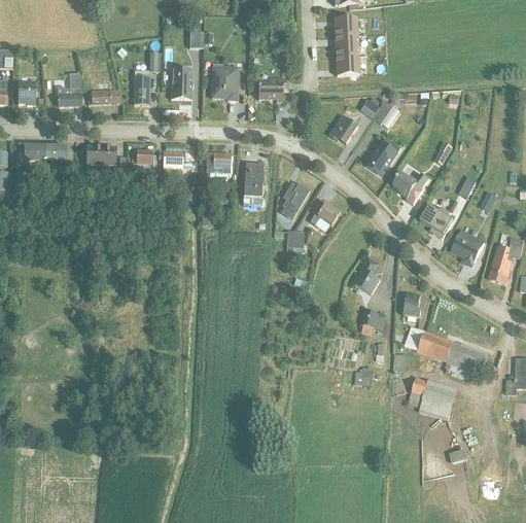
[(356,16),(334,18),(334,20),(334,36),(357,35),(356,16)]
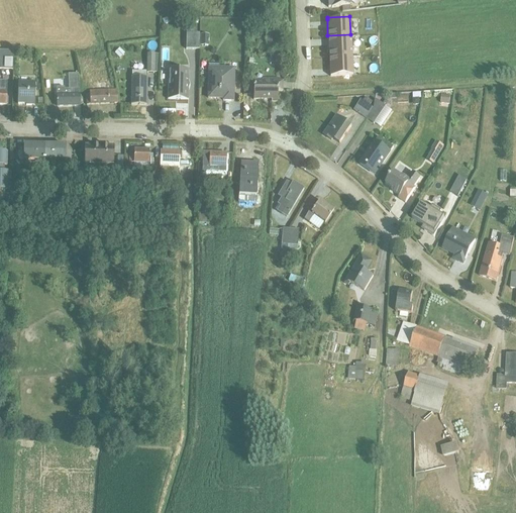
[(195,22),(185,22),(185,46),(198,46),(199,30),(195,30),(195,22)]
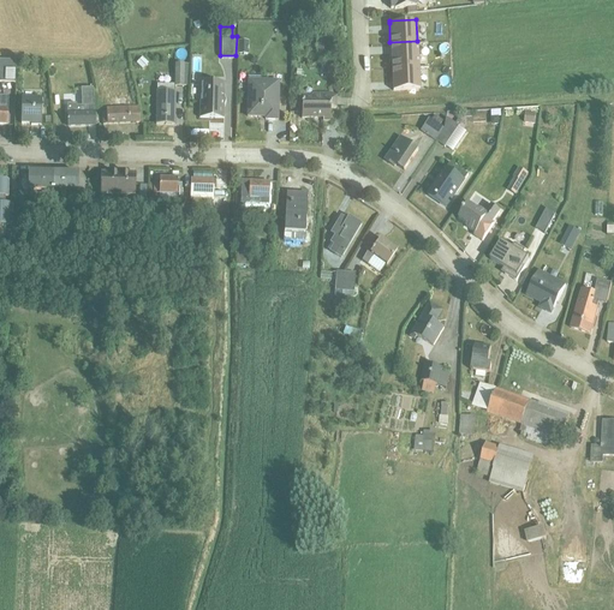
[(323,33),(314,35),(317,49),(327,47),(323,33)]
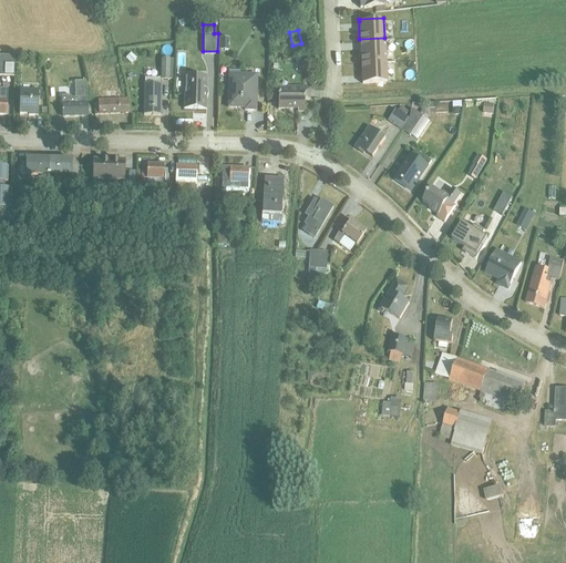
[(384,38),(359,39),(360,61),(386,60),(384,38)]
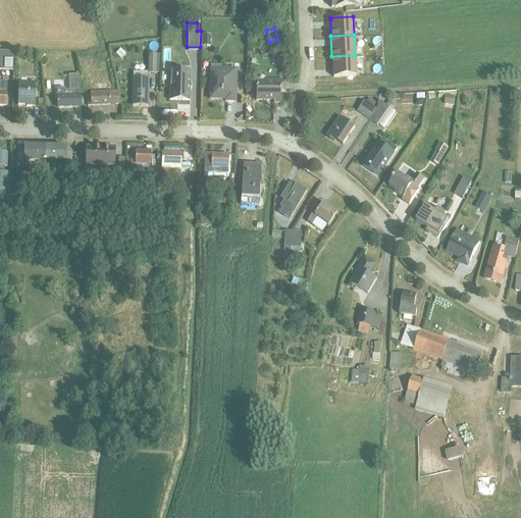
[(163,58),(172,58),(172,43),(162,43),(163,58)]
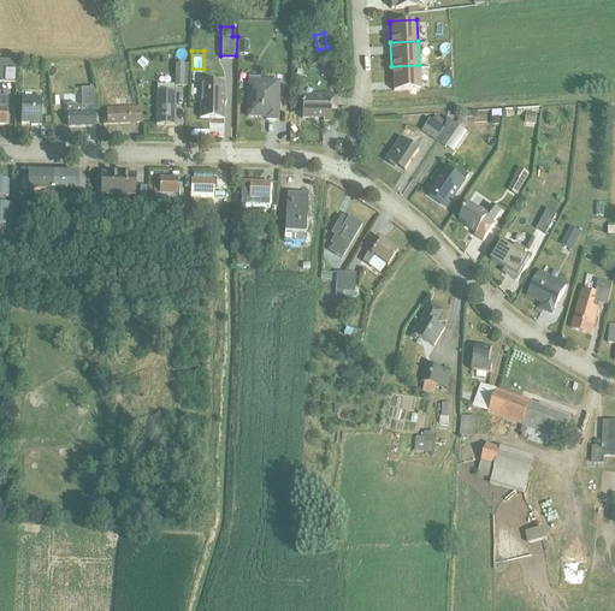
[(0,77),(17,77),(17,54),(0,54),(0,77)]
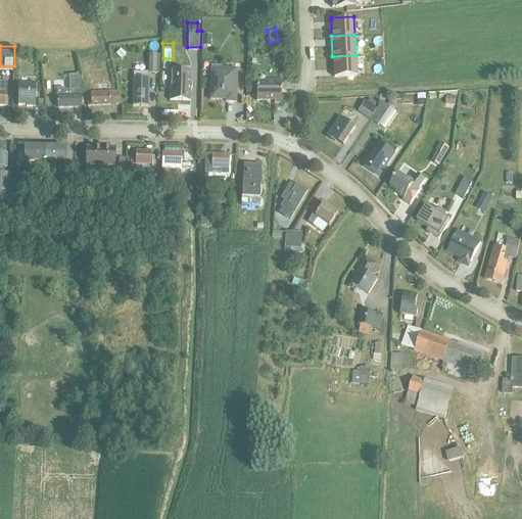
[(120,46),(114,50),(121,55),(126,51),(120,46)]
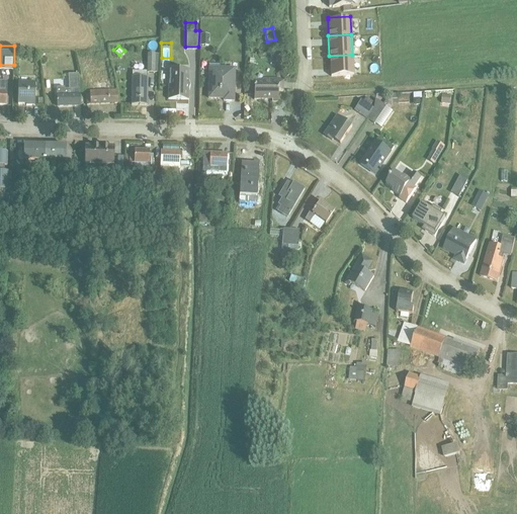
[(231,48),(230,57),(241,58),(242,49),(231,48)]
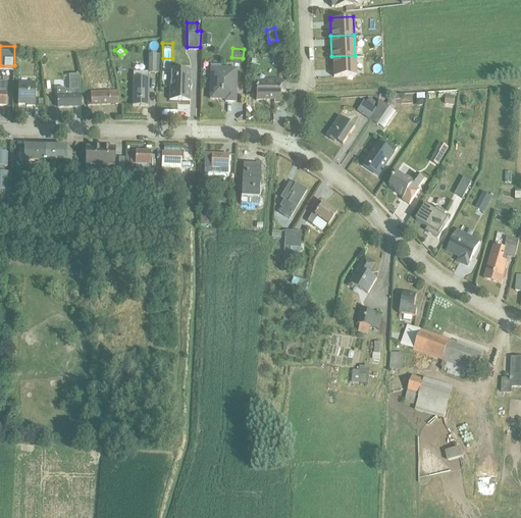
[(106,49),(98,51),(99,59),(108,57),(106,49)]
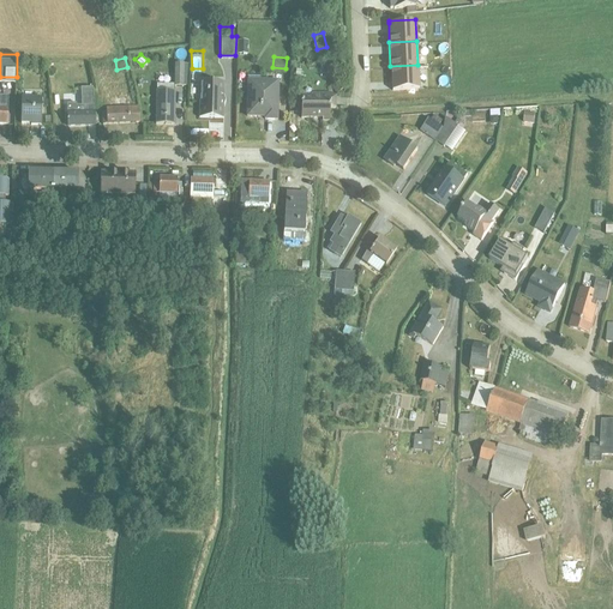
[(156,80),(155,121),(173,121),(174,88),(173,88),(173,83),(182,84),(182,73),(187,73),(187,61),(174,60),(173,82),(156,80)]
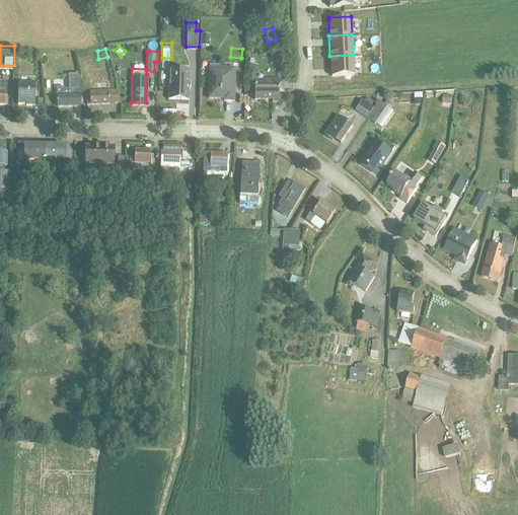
[(353,55),(329,56),(330,74),(354,73),(353,55)]
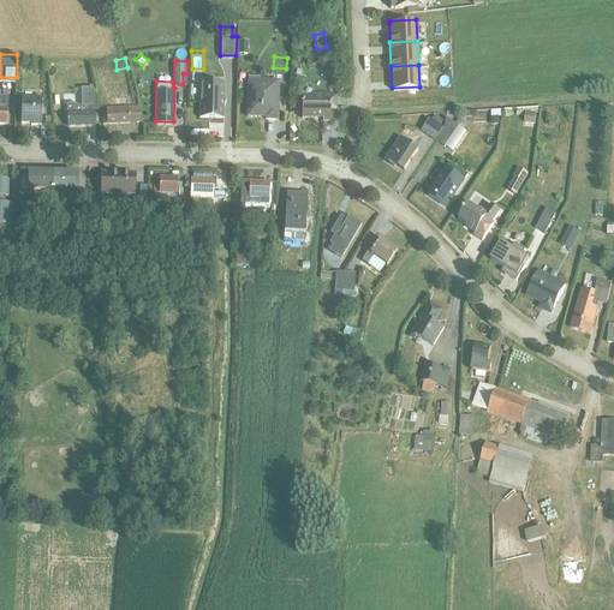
[(278,78),(248,77),(246,114),(260,114),(260,113),(264,113),(264,117),(276,117),(278,78)]
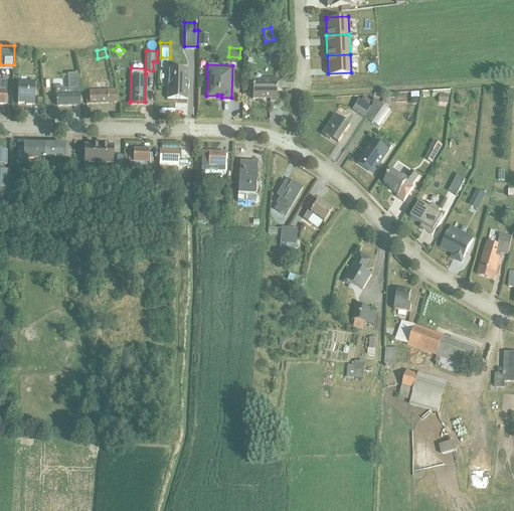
[(283,65),(277,70),(282,76),(288,70),(283,65)]
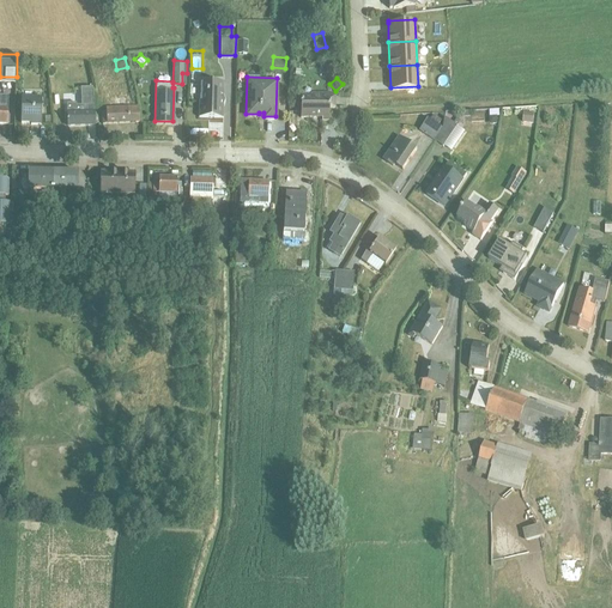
[(199,79),(198,115),(222,115),(222,102),(223,99),(223,97),(223,95),(223,92),(223,79),(199,79)]
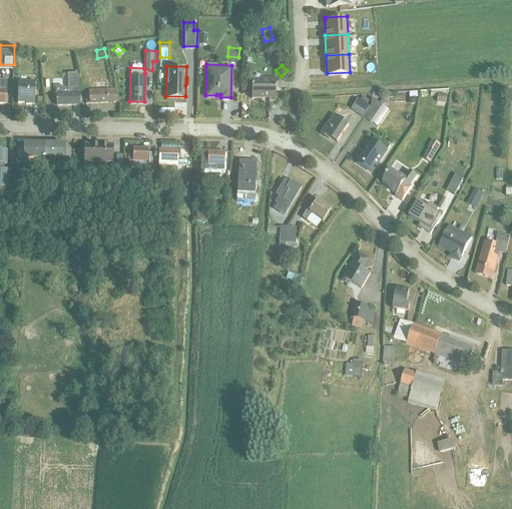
[(63,83),(55,84),(55,102),(78,101),(78,76),(76,70),(66,71),(67,85),(63,86),(63,83)]
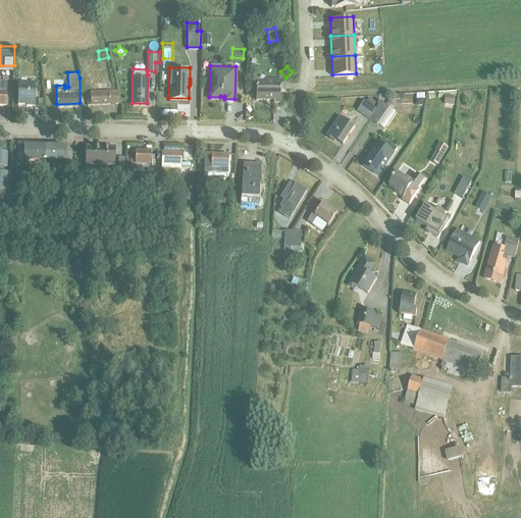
[(264,80),(255,79),(255,98),(273,98),(273,100),(279,100),(279,90),(283,90),(284,80),(278,80),(278,78),(264,76),(264,80)]
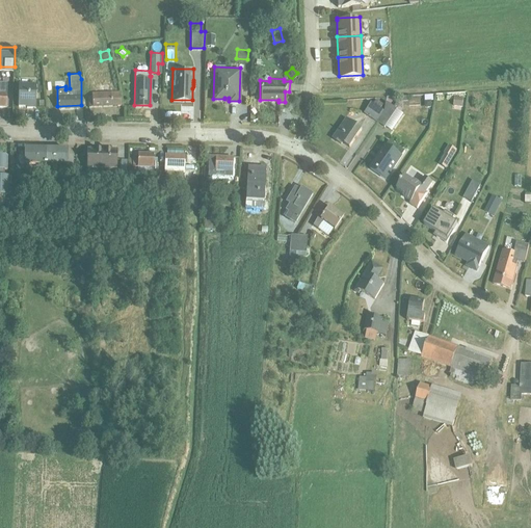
[(18,94),(17,104),(26,104),(26,105),(34,105),(35,81),(19,81),(18,94)]
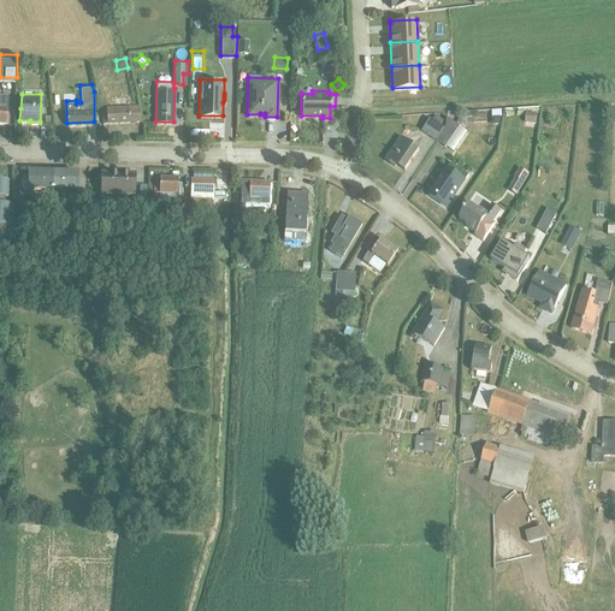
[(105,108),(101,108),(102,122),(140,119),(136,104),(130,104),(130,95),(123,96),(123,94),(113,94),(113,98),(104,99),(104,105),(105,105),(105,108)]
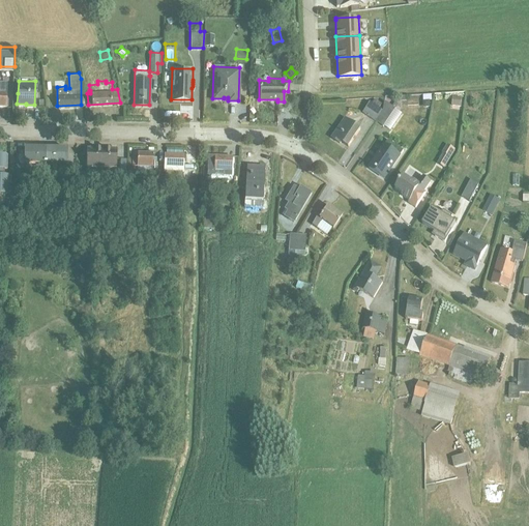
[(431,92),(422,92),(423,105),(430,105),(429,98),(431,98),(431,92)]
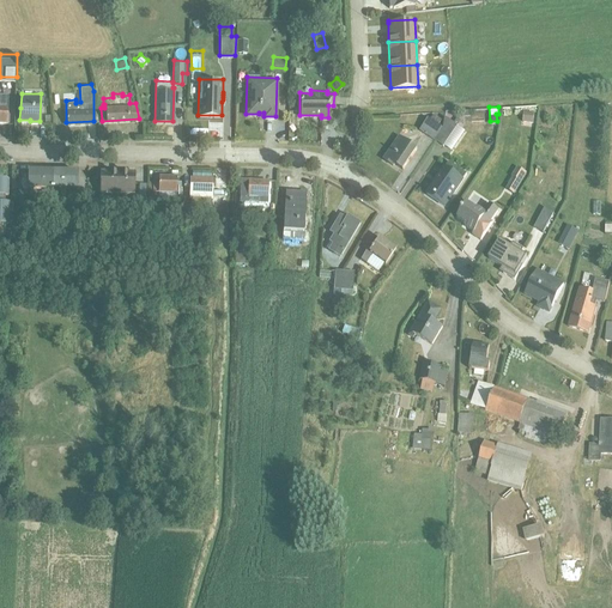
[(525,121),(535,121),(537,108),(525,108),(525,121)]
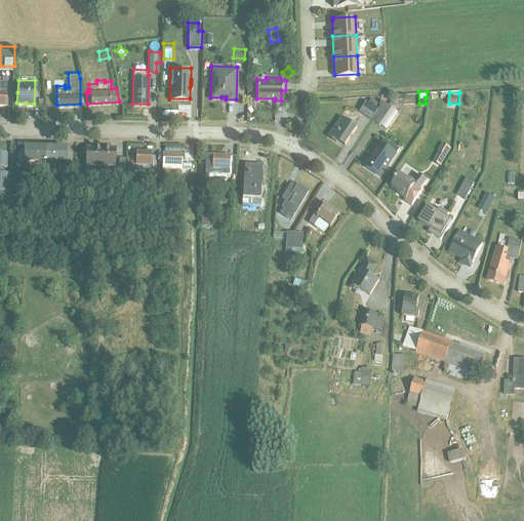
[(366,99),(359,110),(371,118),(378,108),(374,106),(377,101),(370,96),(368,101),(366,99)]
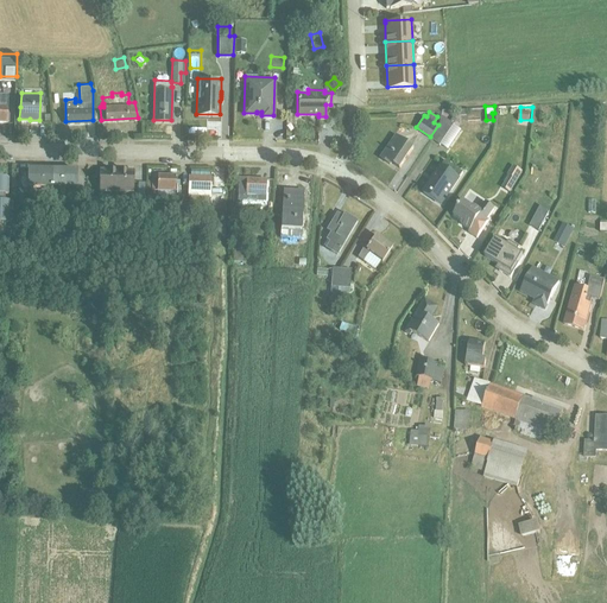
[(438,125),(430,137),(440,143),(440,141),(447,147),(461,127),(453,122),(456,118),(453,114),(449,119),(441,114),(438,125)]
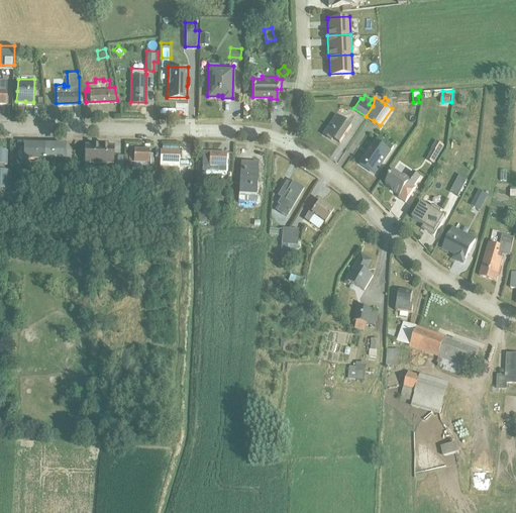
[(336,113),(323,132),(331,137),(332,135),(339,140),(351,123),(336,113)]
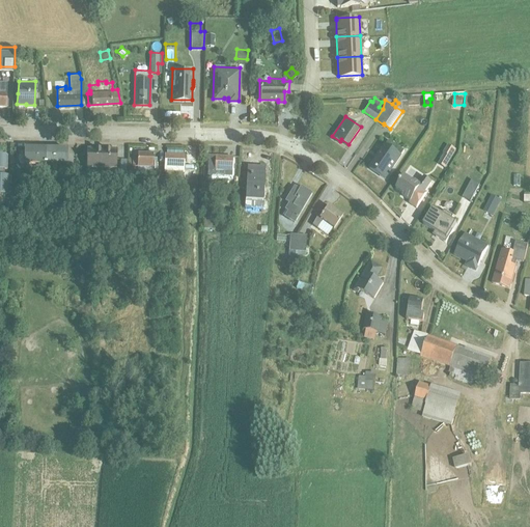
[(388,138),(369,166),(385,176),(403,148),(388,138)]
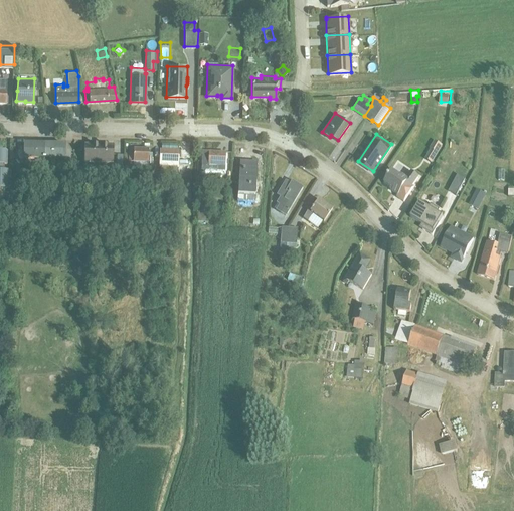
[(43,141),(23,141),(23,156),(36,156),(36,165),(43,166),(43,141)]
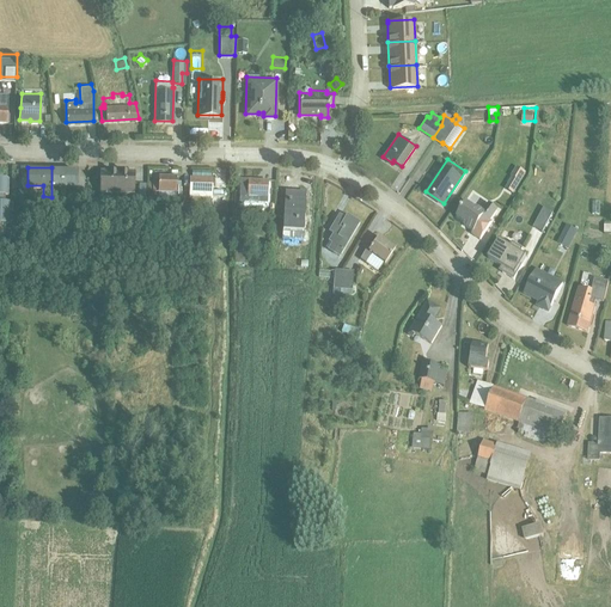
[(52,167),(52,197),(59,197),(59,194),(60,186),(75,186),(75,169),(52,167)]
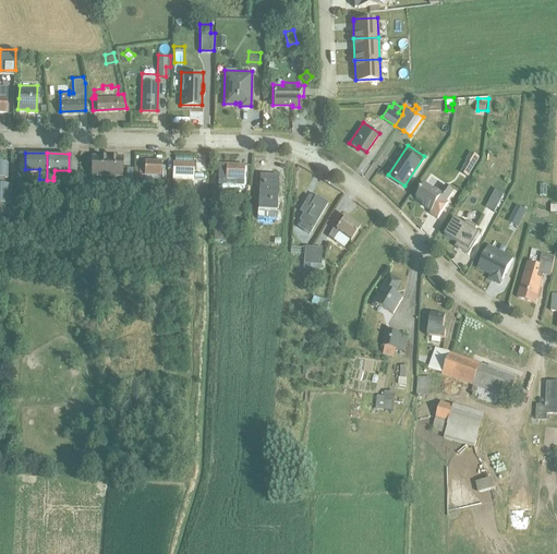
[(122,155),(91,154),(91,175),(121,175),(122,155)]
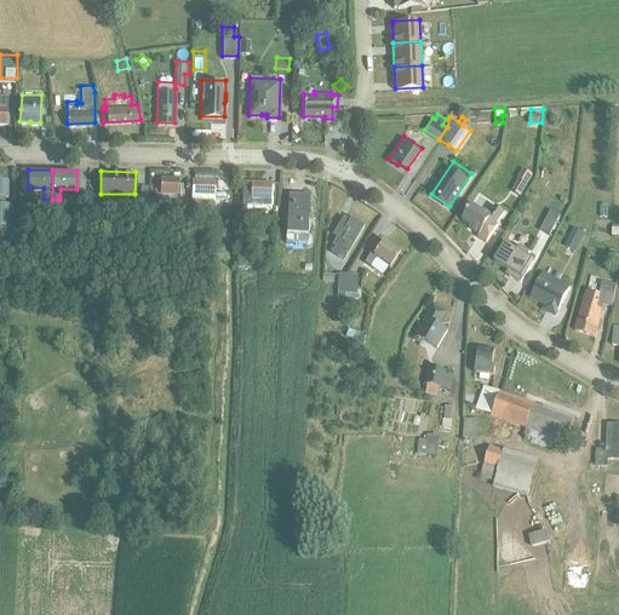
[(155,176),(154,191),(159,191),(178,193),(182,193),(182,182),(178,182),(178,177),(155,176)]
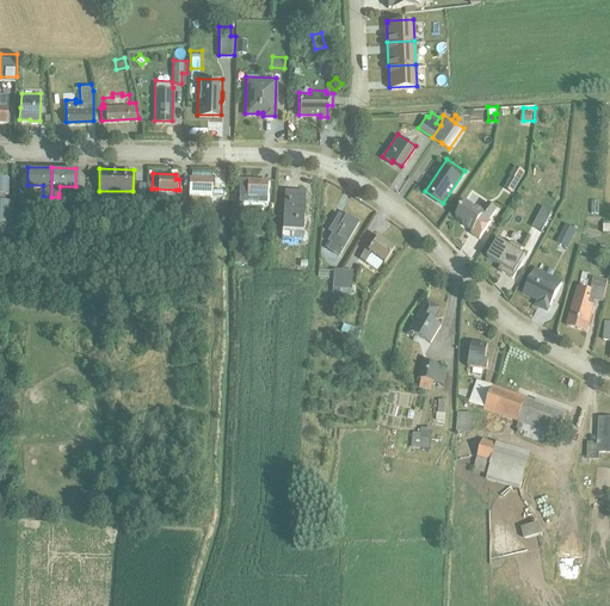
[(189,195),(189,196),(191,196),(191,203),(210,203),(210,189),(210,185),(211,175),(189,174),(189,195)]
